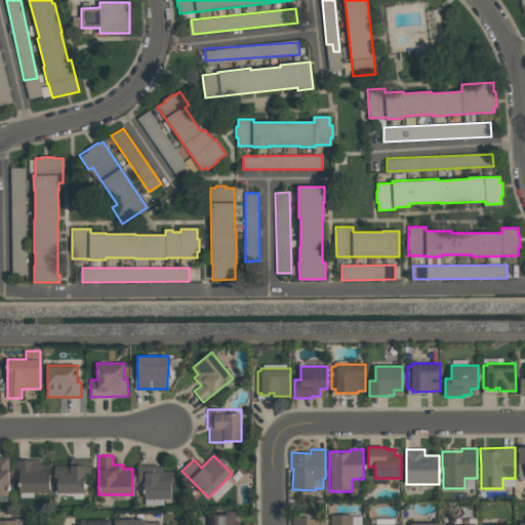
[(9,495),(0,495),(0,457),(9,457),(9,495)]
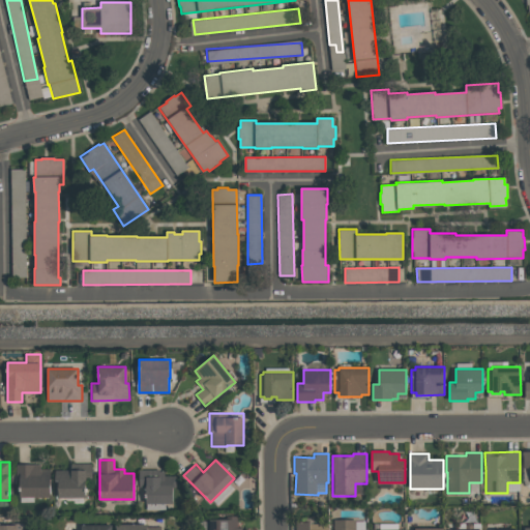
[(50,498),(16,498),(16,463),(50,463),(50,498)]
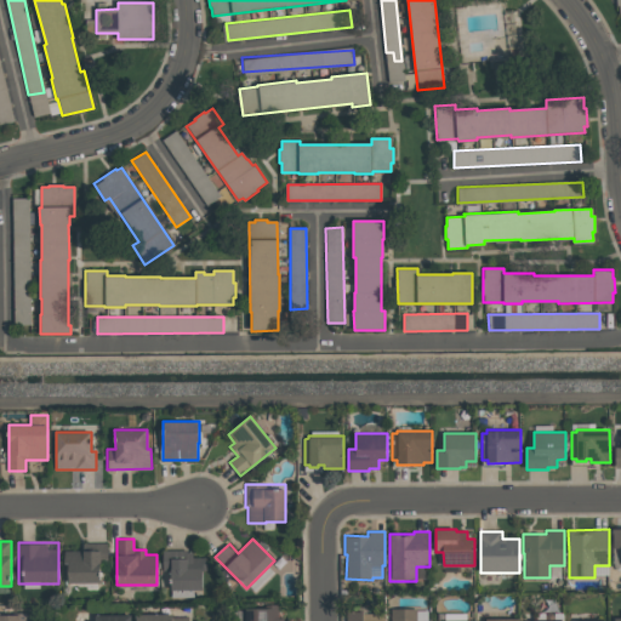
[(100,582),(69,582),(68,563),(64,563),(64,551),(83,551),(83,543),(108,542),(108,564),(100,564),(100,582)]
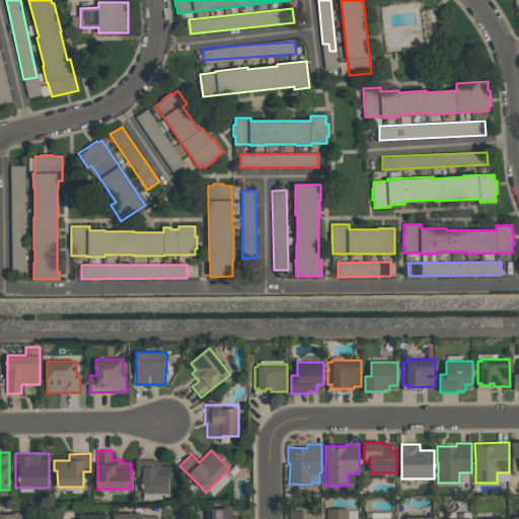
[(161,460),(161,465),(172,464),(172,475),(169,475),(169,493),(143,493),(143,484),(136,484),(136,460),(161,460)]
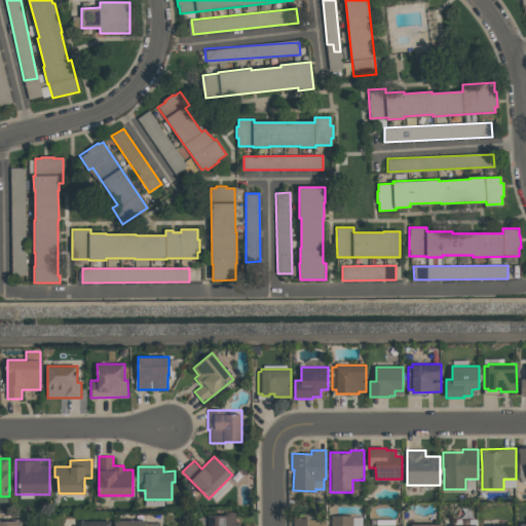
[(207,525),(207,514),(234,513),(234,524),(240,523),(240,525),(207,525)]
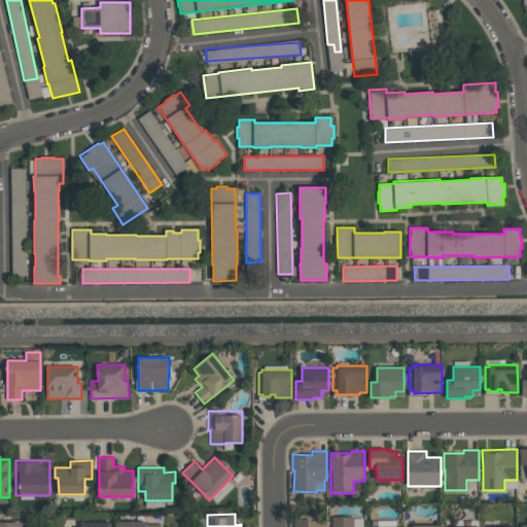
[(331,526),(331,517),(353,517),(353,518),(357,518),(357,526),(331,526)]
